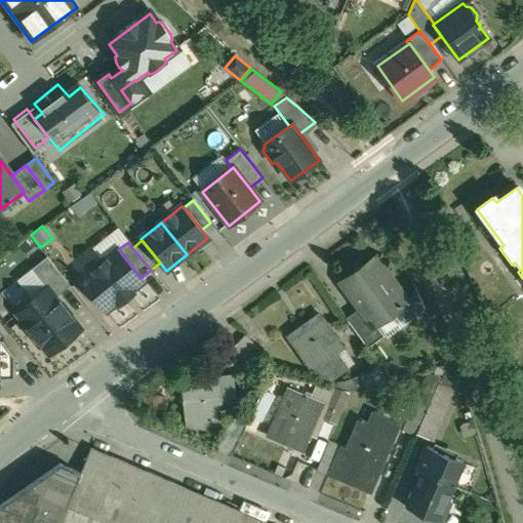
[(118,249),(103,262),(102,259),(92,263),(86,268),(82,276),(83,278),(81,280),(105,311),(116,302),(119,305),(133,293),(130,290),(143,280),(141,278),(118,249)]
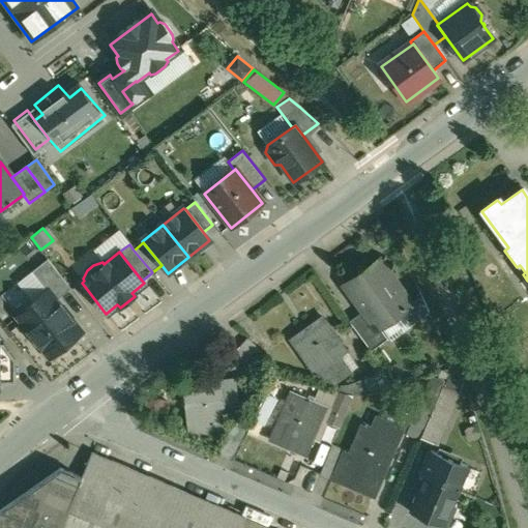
[(70,289),(48,260),(32,272),(48,292),(49,291),(56,300),(70,289)]
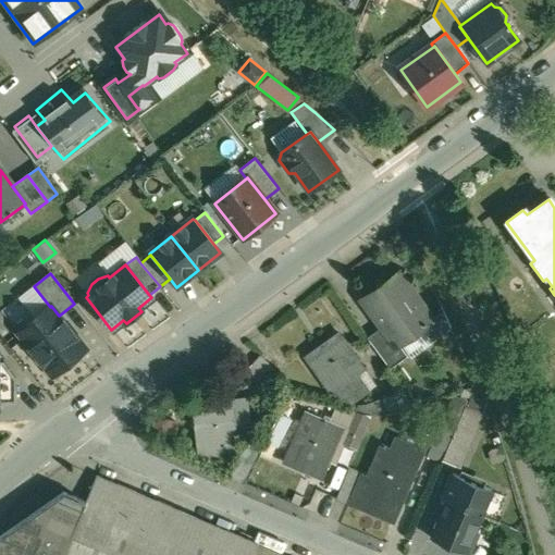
[(430,323),(394,275),(361,299),(381,327),(383,327),(398,346),(430,323)]
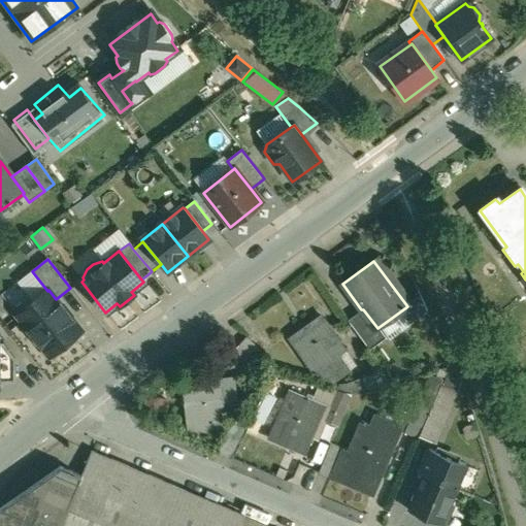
[(56,299),(48,290),(47,291),(15,316),(28,331),(27,332),(35,343),(37,341),(50,357),(53,355),(54,356),(68,344),(67,343),(81,331),(56,299)]
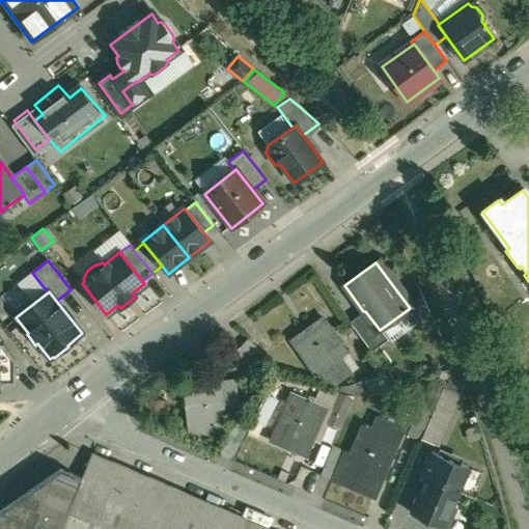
[(380,330),(365,311),(363,311),(350,323),(371,352),(387,339),(380,330)]
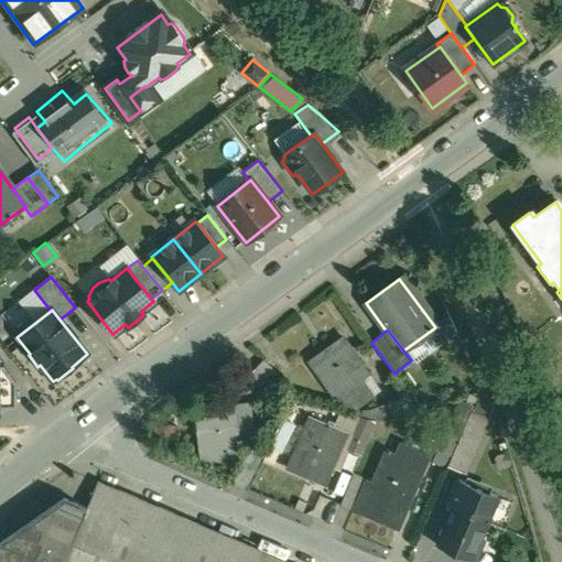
[(342,338),(309,361),(335,398),(339,395),(352,411),(370,397),(358,381),(367,375),(342,338)]
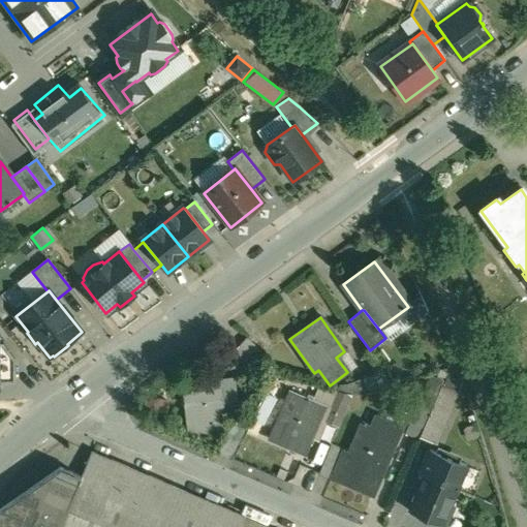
[(261,351),(246,338),(238,346),(253,361),(261,351)]
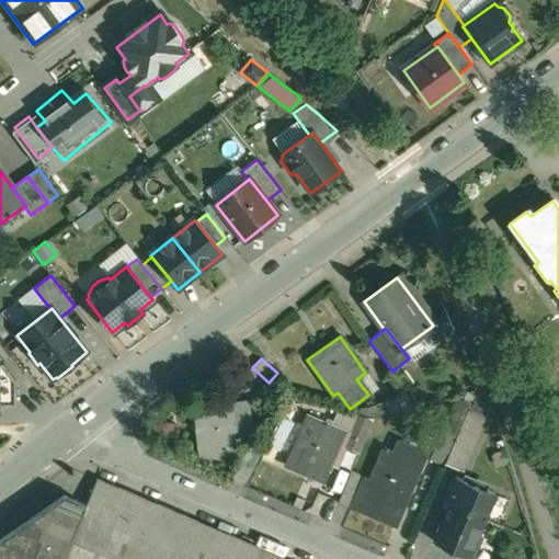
[(13,379),(0,366),(0,407),(14,408),(13,379)]
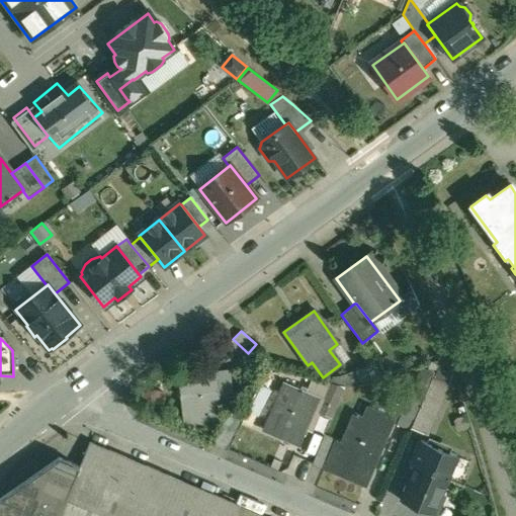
[(248,353),(233,339),(225,348),(240,362),(248,353)]
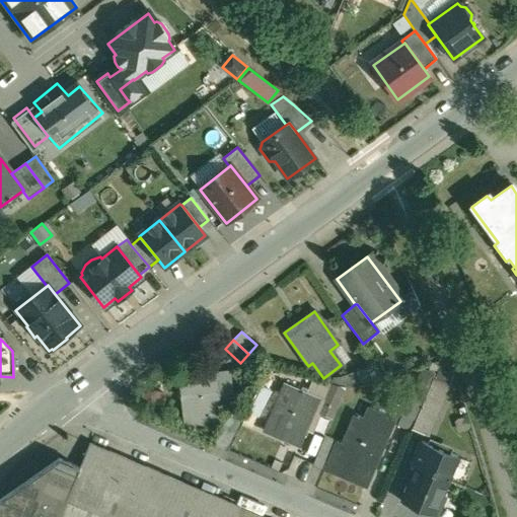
[(216,373),(178,377),(185,425),(207,422),(206,412),(220,410),(220,408),(228,407),(226,390),(218,391),(216,373)]
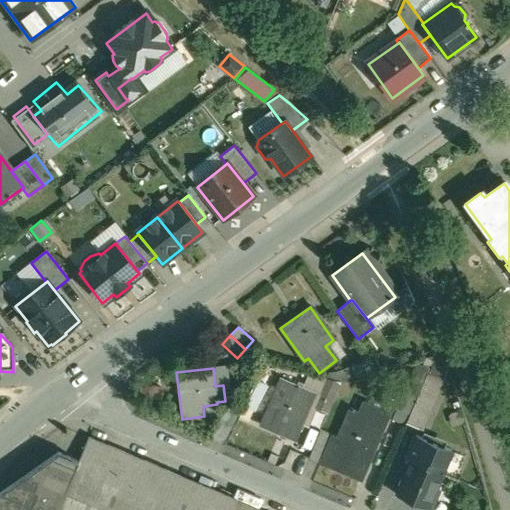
[(317,382),(292,374),(289,383),(313,393),(317,382)]
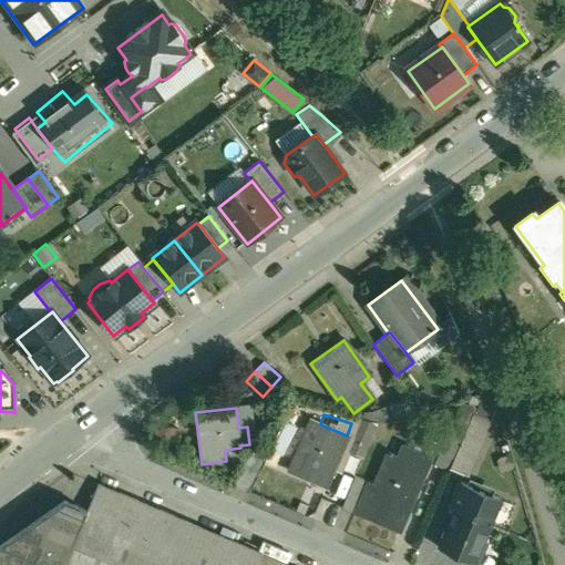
[(472,415),(449,470),(468,478),(490,424),(472,415)]
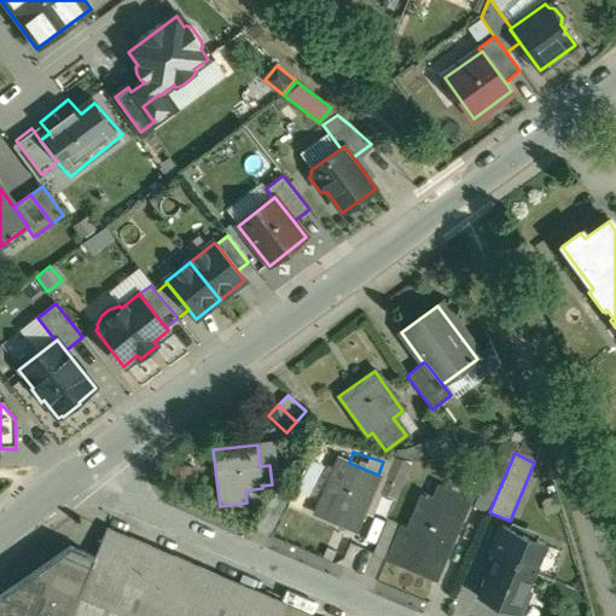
[(349,463),(338,458),(314,515),(355,532),(378,475),(349,463)]
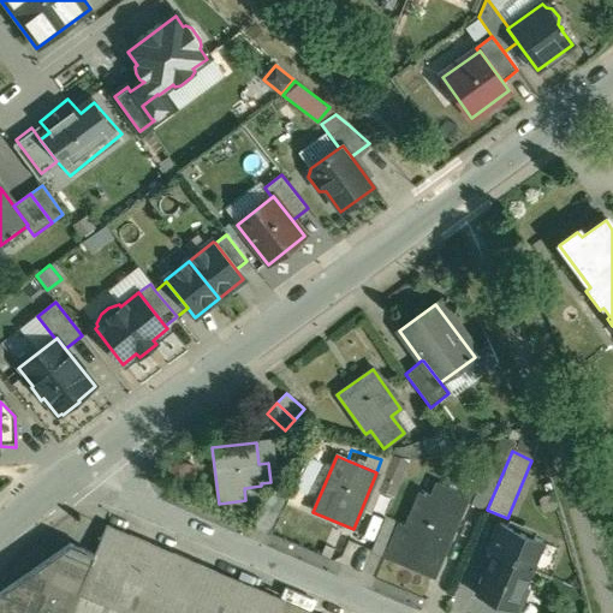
[(409,460),(391,456),(376,491),(392,498),(409,460)]
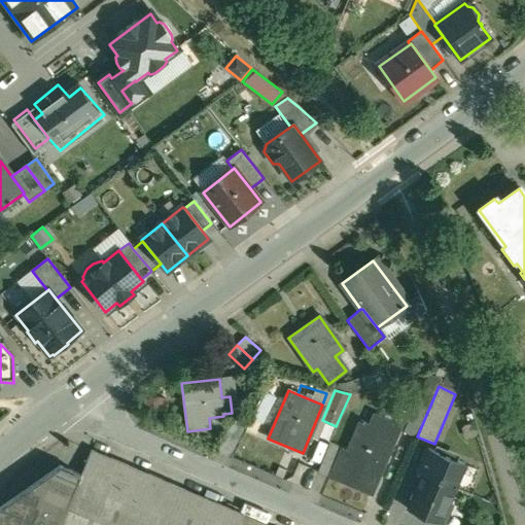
[(420,390),(407,421),(408,421),(420,426),(433,395),(420,390)]
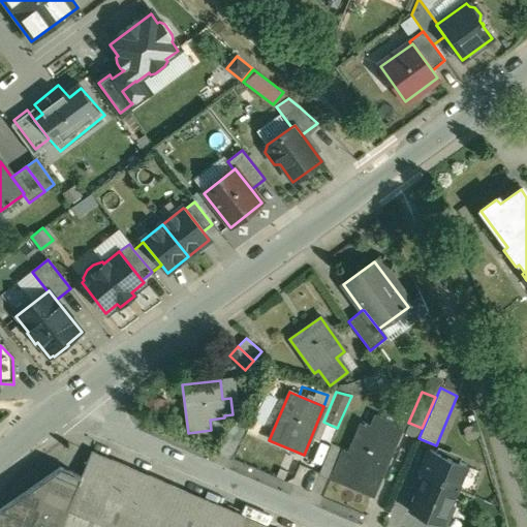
[(401,427),(376,416),(372,427),(397,438),(401,427)]
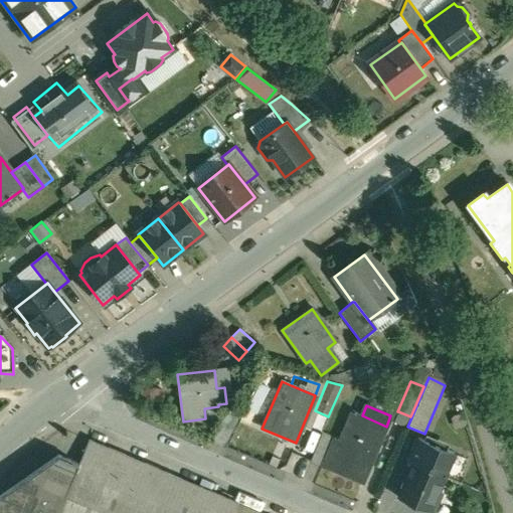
[(362,415),(352,411),(340,441),(334,439),(322,466),(362,483),(386,426),(362,415)]
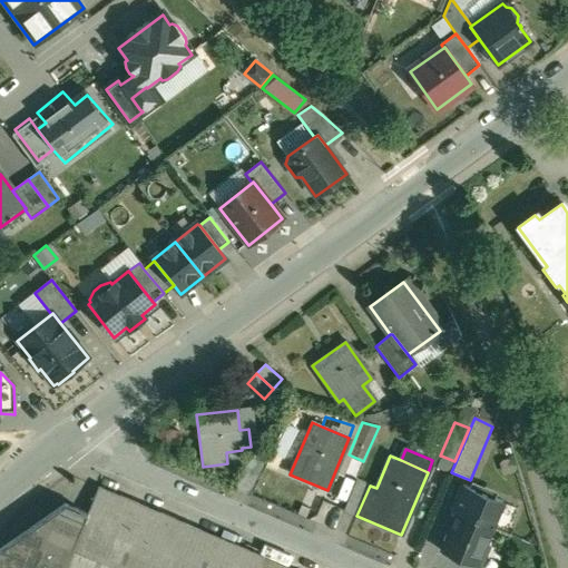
[(454,461),(441,456),(437,468),(449,472),(454,461)]
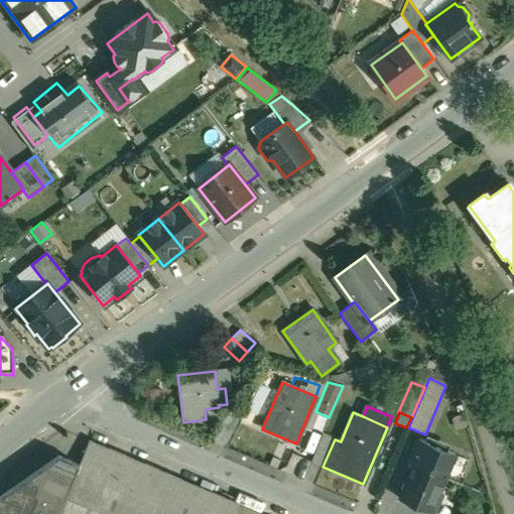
[(324,434),(311,462),(323,467),(335,439),(324,434)]
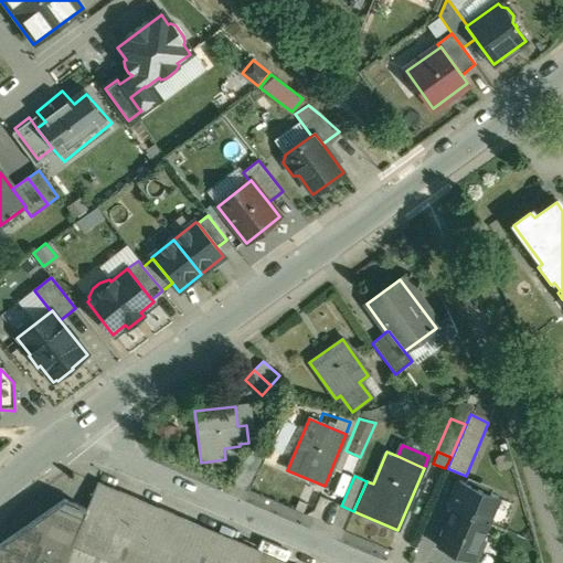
[(498,498),(458,480),(447,507),(454,509),(454,508),(487,522),(498,498)]
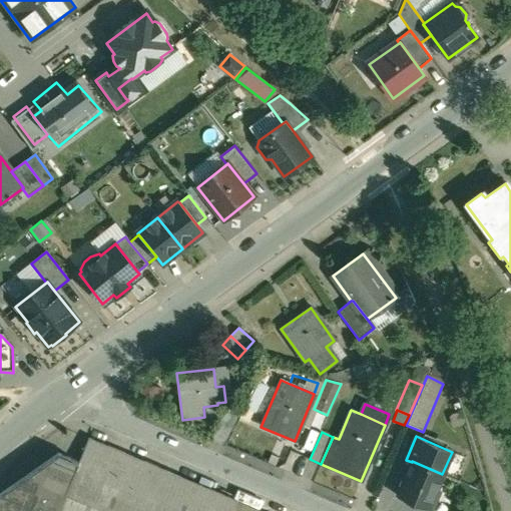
[(235,502),(89,440),(88,439),(87,440),(88,441),(79,462),(78,462),(78,463),(58,510),(231,510),(235,503),(236,502),(235,501),(235,502)]
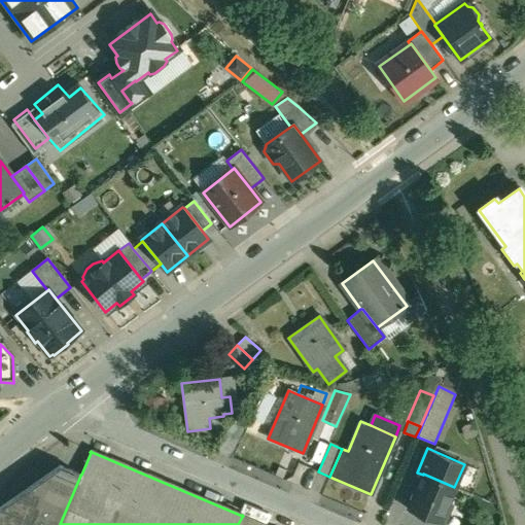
[(60,466),(0,509),(0,524),(60,524),(80,476),(60,466)]
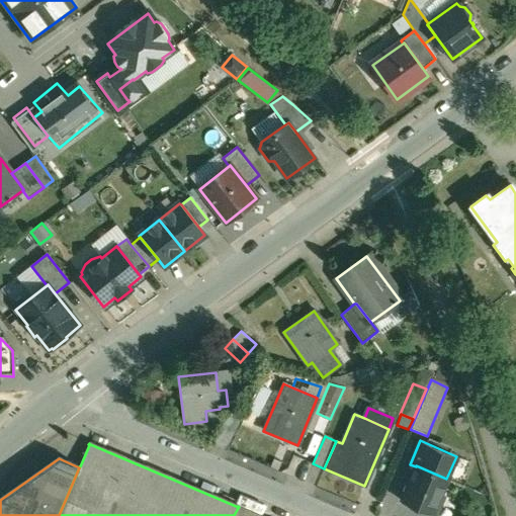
[(446,479),(416,465),(416,466),(401,502),(431,515),(432,515),(433,515),(434,514),(432,514),(440,495),(441,496),(442,495),(440,494),(446,479)]
